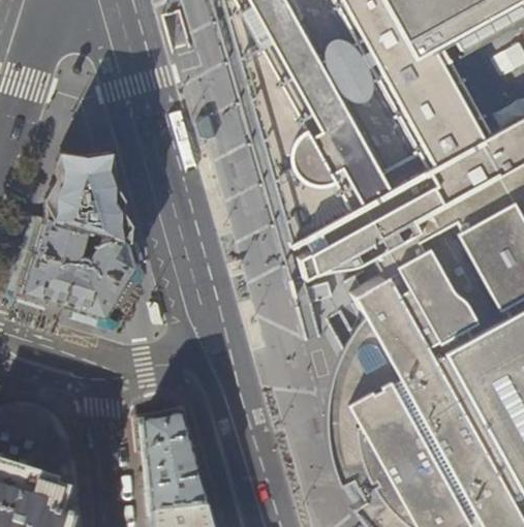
[(523,0),(212,0),(290,277),(288,278),(294,297),(296,296),(302,314),(310,349),(325,346),(314,310),(307,283),(321,276),(328,273),(331,272),(344,271),(356,268),(361,266),(375,258),(387,278),(353,297),(371,328),(368,329),(359,337),(352,344),(346,355),(342,365),(339,374),(337,383),(335,393),(333,403),(333,412),(333,421),(333,429),(333,436),(335,444),(336,453),(338,462),(341,471),(343,477),(346,485),(353,482),(355,487),(359,493),(363,499),(366,503),(359,507),(363,514),(367,520),(372,526),(523,526),(523,0)]
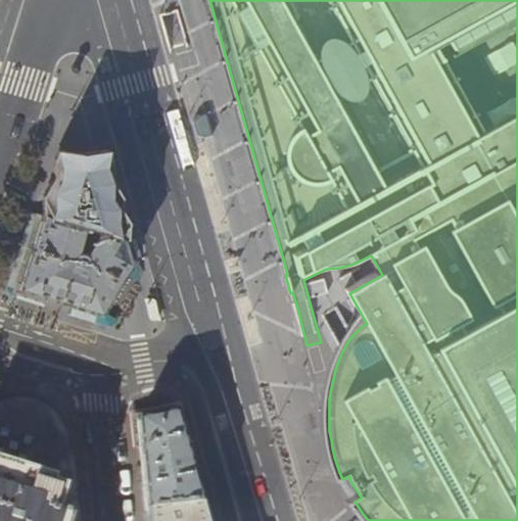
[(58,185),(49,216),(133,241),(130,232),(108,156),(67,155),(58,185)]
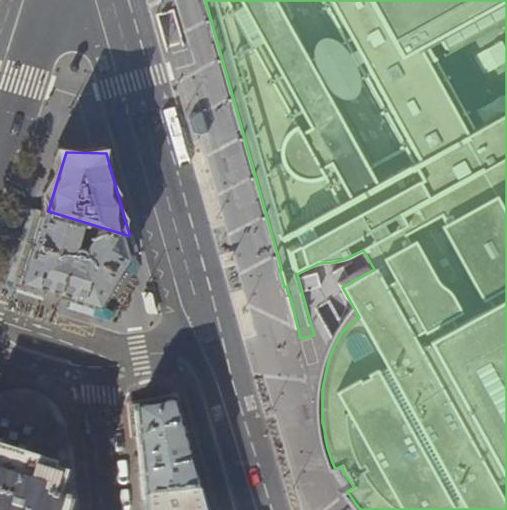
[(61,295),(104,308),(135,256),(130,236),(48,211),(37,246),(25,284),(61,295)]
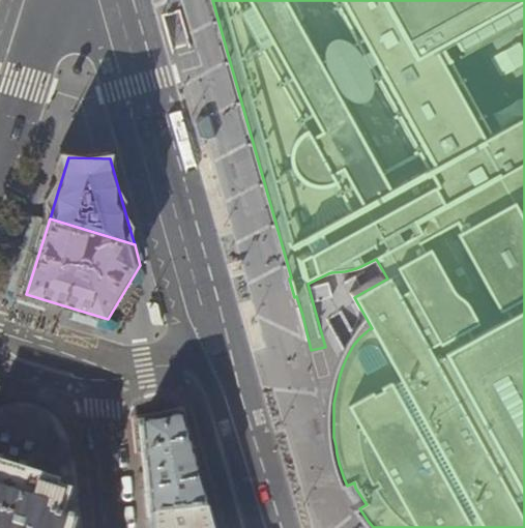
[(86,527),(80,472),(79,462),(70,437),(63,426),(58,419),(53,415),(47,411),(38,409),(30,407),(22,407),(13,409),(3,413),(0,414),(0,527),(86,527)]
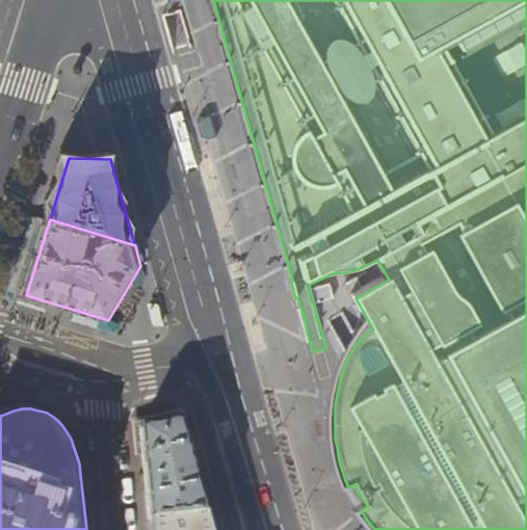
[(165,427),(143,431),(150,480),(154,525),(211,517),(201,482),(184,424),(165,427)]
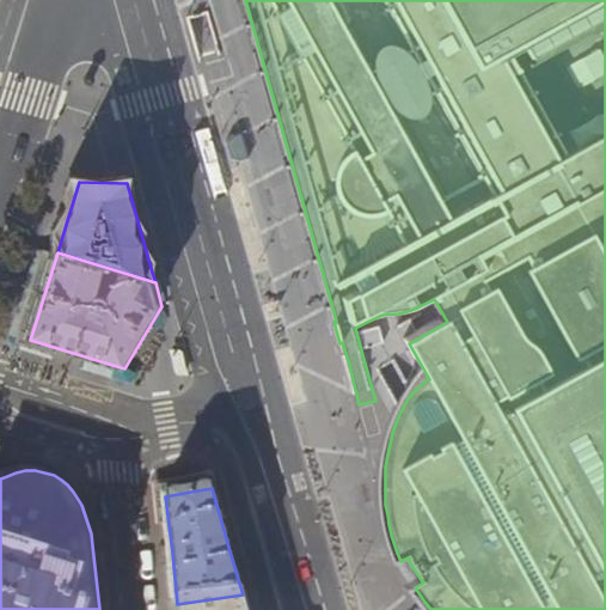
[(246,609),(243,595),(177,604),(177,609),(246,609)]
